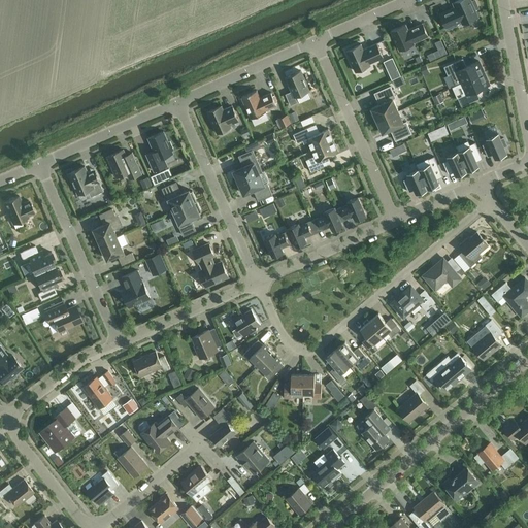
[(452,9),(440,14),(447,28),(448,27),(448,29),(457,25),(456,24),(461,21),(462,24),(477,17),(474,9),(479,8),(474,0),(473,0),(471,1),(470,0),(459,0),(453,3),(456,8),(452,10),(452,9)]
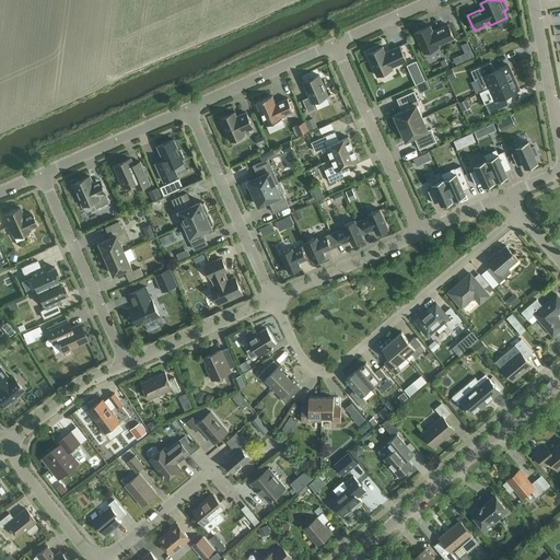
[(415,33),(423,53),(439,45),(454,38),(447,24),(433,32),(430,25),(415,33)]
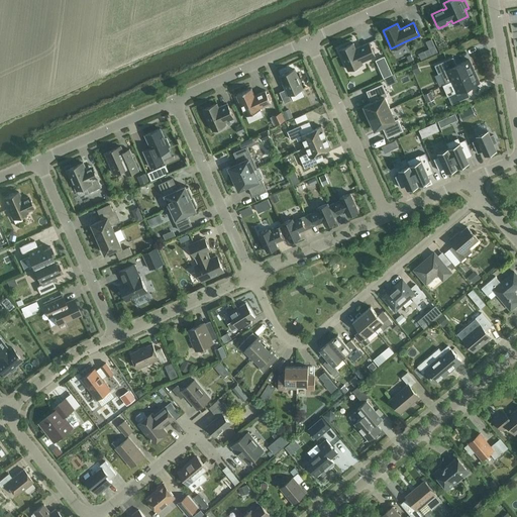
[(425,55),(442,45),(436,32),(418,41),(425,55)]
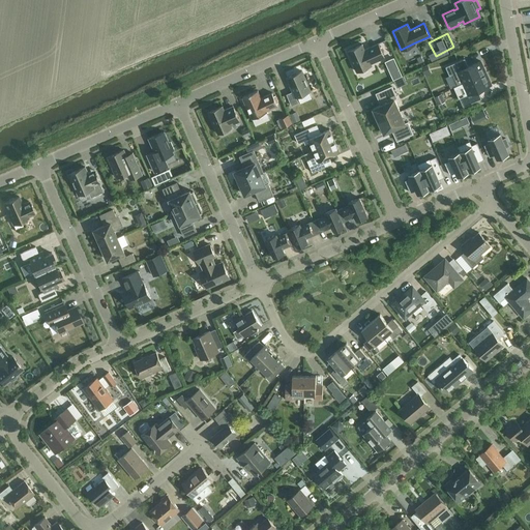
[(497,46),(495,38),(483,42),(486,50),(497,46)]
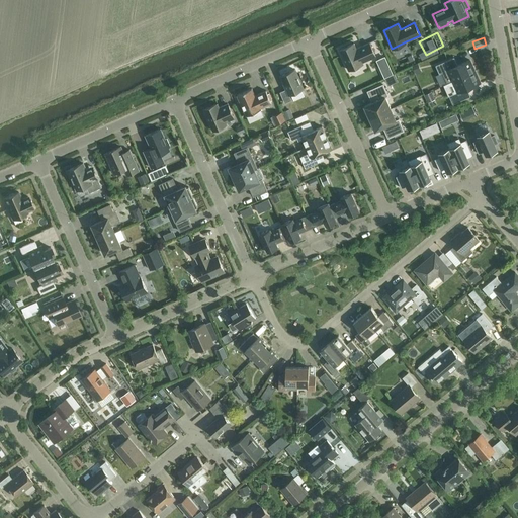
[(354,42),(339,50),(348,70),(363,64),(362,62),(375,56),(369,42),(356,49),(354,42)]
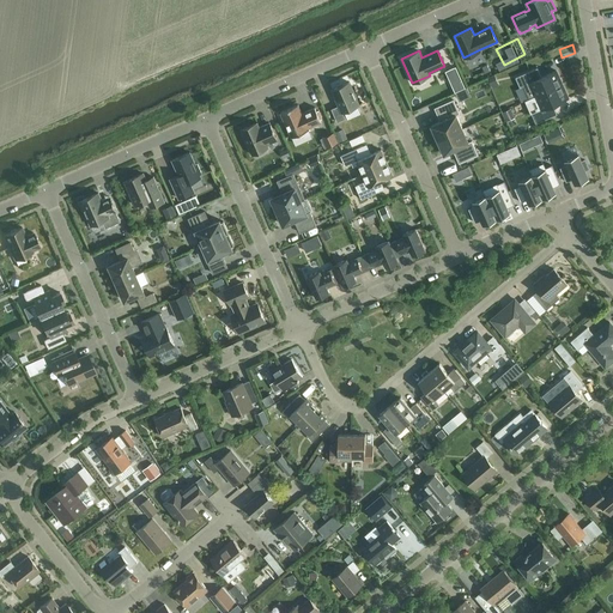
[(532,71),(515,78),(520,87),(523,86),(529,99),(534,96),(562,84),(556,71),(536,79),(532,71)]
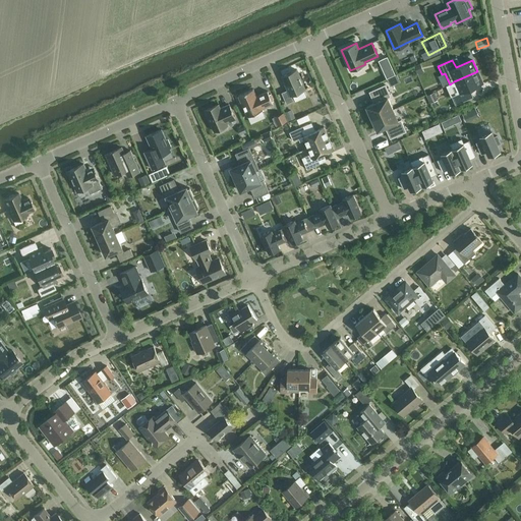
[(282,93),(286,104),(293,101),(291,96),(305,89),(297,69),(282,76),(288,90),(282,93)]
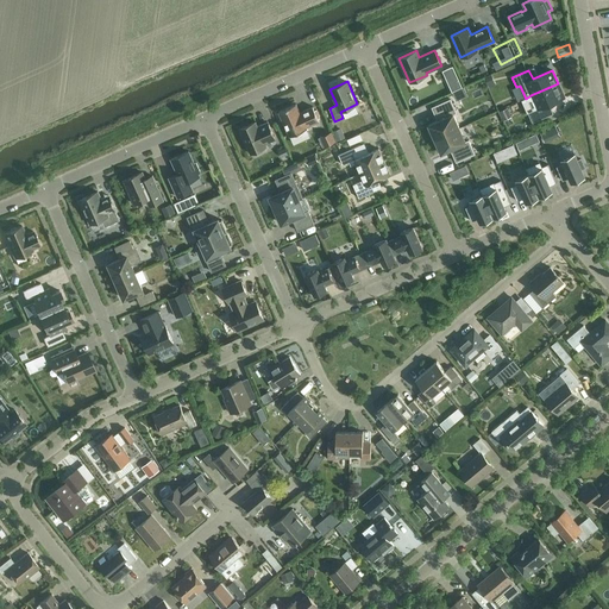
[(537,108),(528,113),(532,123),(548,115),(545,106),(564,98),(558,83),(531,95),(537,108)]
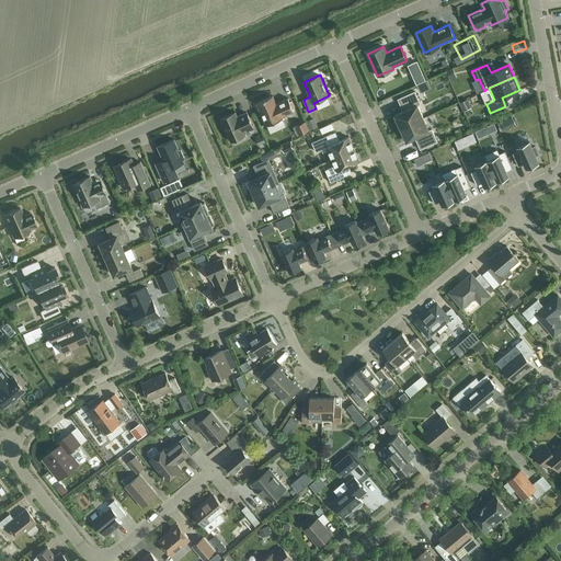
[(396,116),(393,117),(399,128),(425,117),(420,104),(422,103),(416,90),(398,99),(403,111),(395,115),(396,116)]
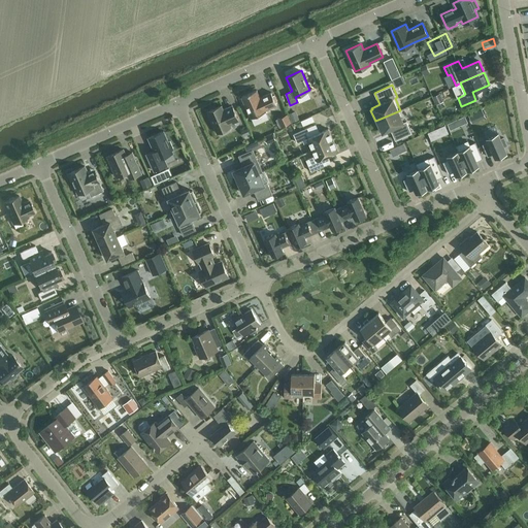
[(271,93),(260,97),(257,90),(241,97),(251,119),(266,111),(266,110),(276,105),(271,93)]
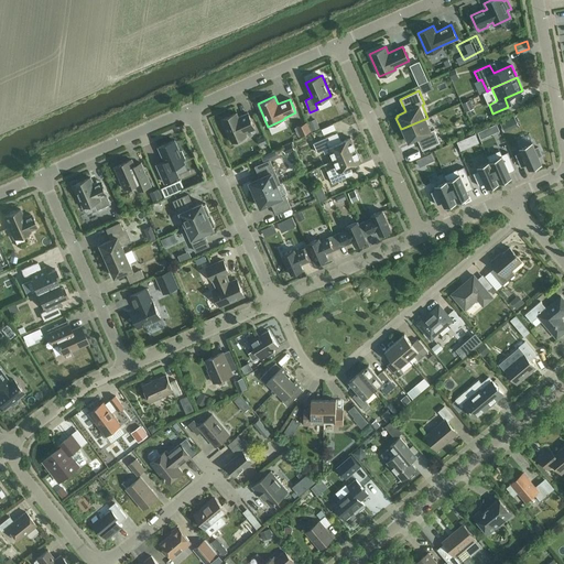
[(246,132),(255,129),(248,112),(238,117),(237,112),(221,119),(231,142),(247,136),(246,132)]
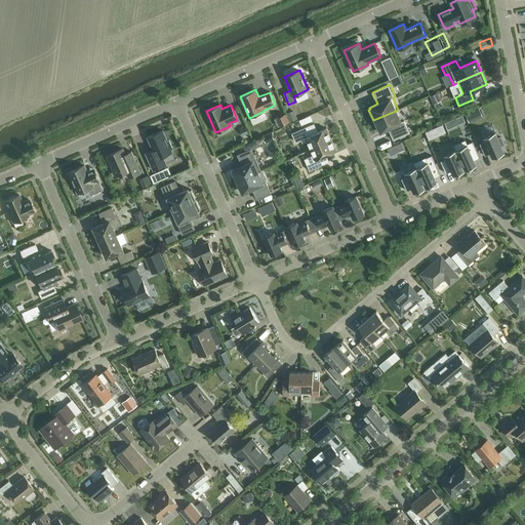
[(398,110),(373,120),(377,131),(379,130),(380,132),(389,128),(393,139),(411,131),(406,120),(403,121),(398,110)]
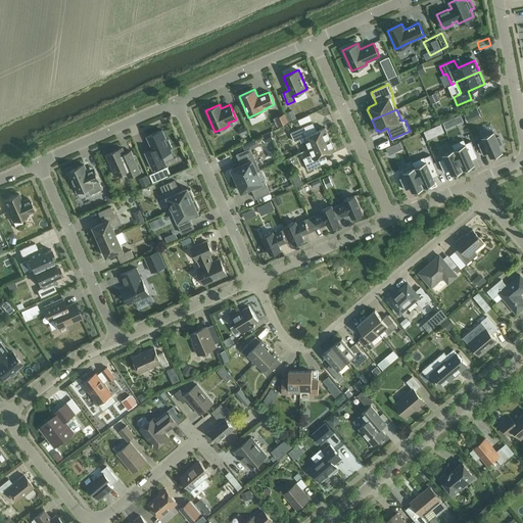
[(279,116),(282,124),(288,122),(284,114),(279,116)]
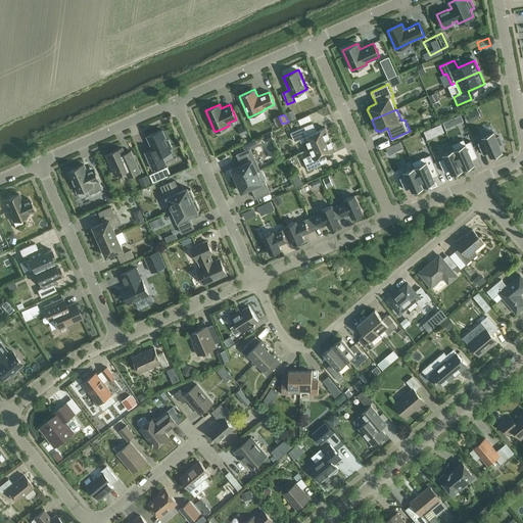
[(310,148),(330,139),(325,128),(313,133),(308,125),(290,133),(294,141),(299,139),(301,142),(305,140),(310,148)]
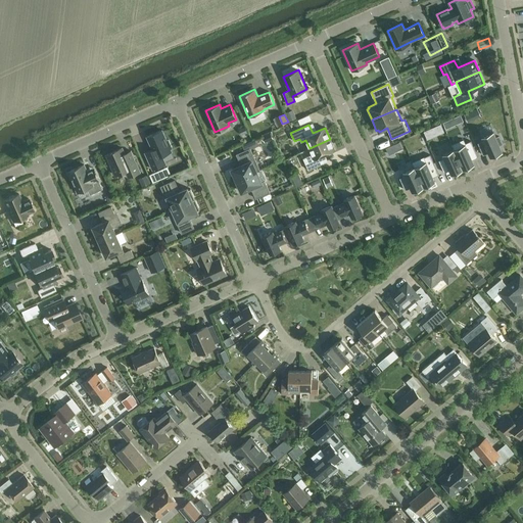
[(168,140),(167,141),(161,130),(147,137),(152,149),(145,152),(152,170),(164,163),(161,155),(171,151),(170,148),(172,147),(168,140)]
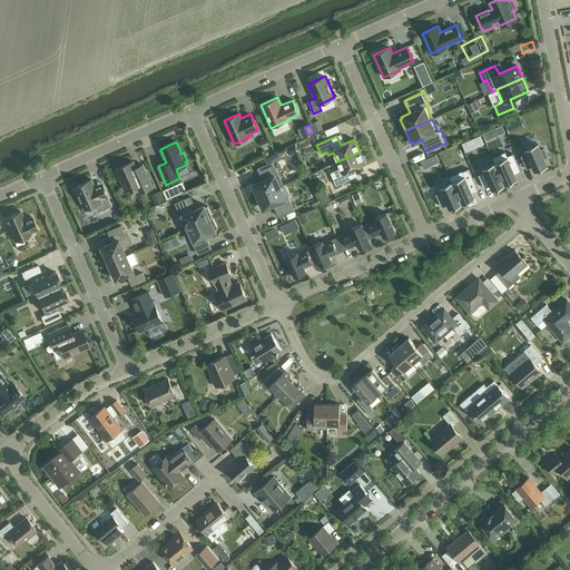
[(526,149),(527,154),(521,156),(527,169),(532,166),(534,170),(547,165),(544,158),(548,157),(543,148),(541,150),(538,144),(526,149)]
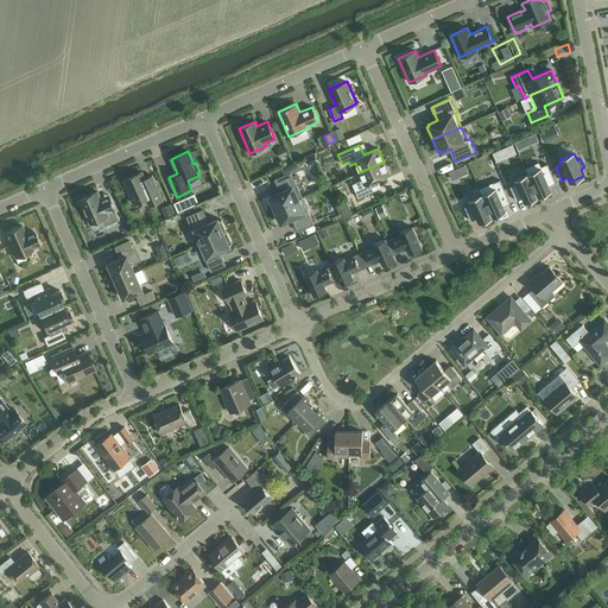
[(384,162),(360,172),(362,179),(352,184),(358,197),(375,190),(373,182),(390,175),(384,162)]
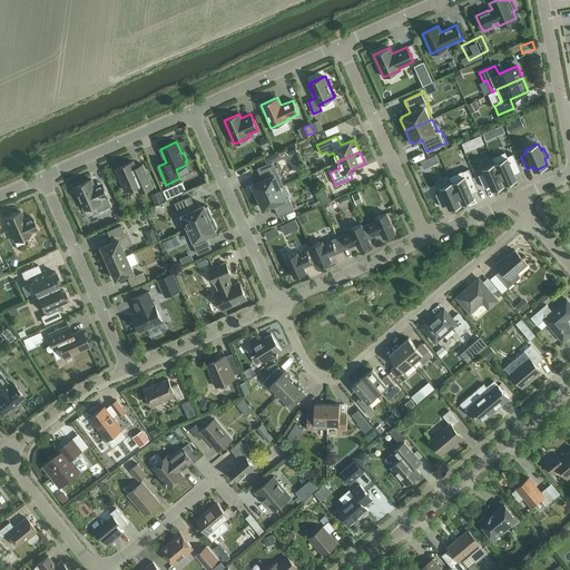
[(504,153),(492,158),(494,163),(504,184),(517,178),(514,174),(521,172),(513,154),(507,157),(504,153)]
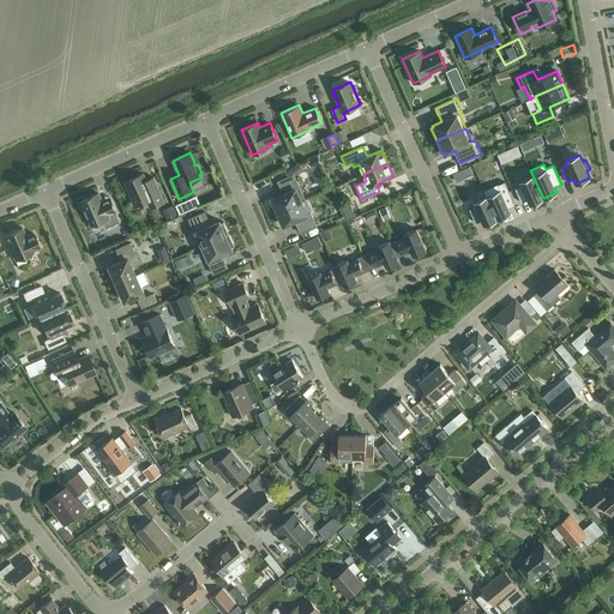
[(154,178),(146,180),(143,174),(125,181),(136,205),(146,200),(150,208),(164,202),(154,178)]
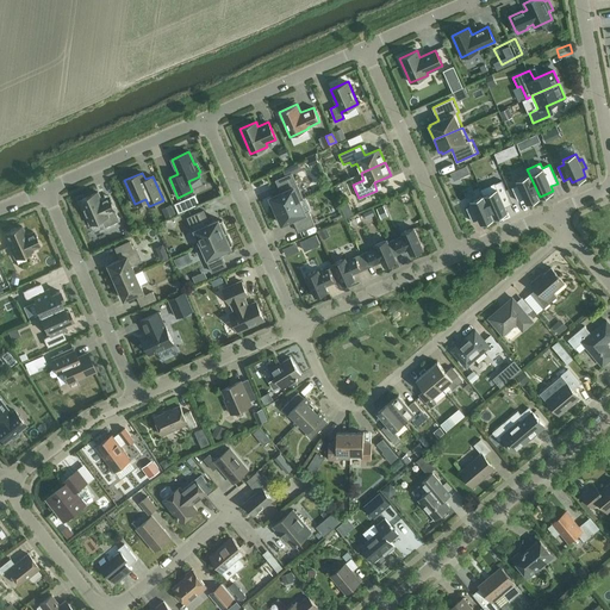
[(274,211),(299,200),(294,187),(298,186),(292,173),(275,180),(281,193),(271,198),(273,203),(271,203),(274,211)]
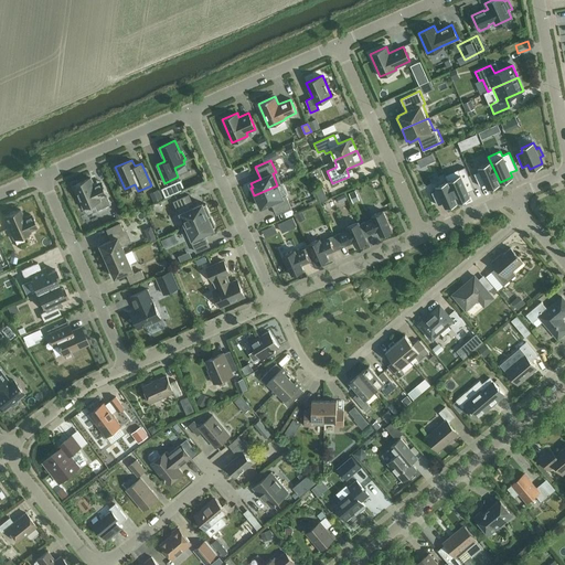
[(480,171),(473,173),(480,187),(486,183),(488,188),(500,182),(490,161),(478,167),(480,171)]
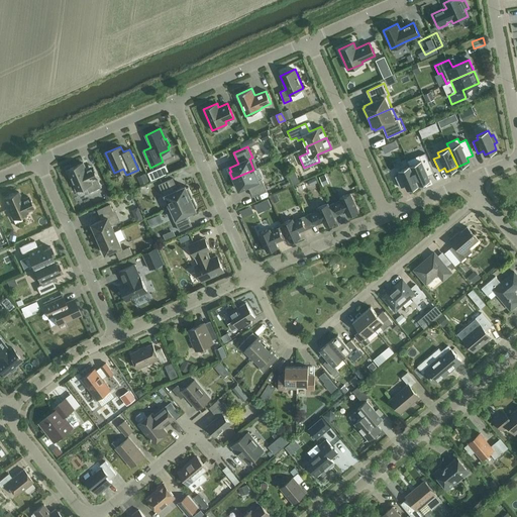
[(419,156),(408,161),(410,165),(418,184),(429,179),(428,175),(433,173),(427,157),(425,152),(419,156)]
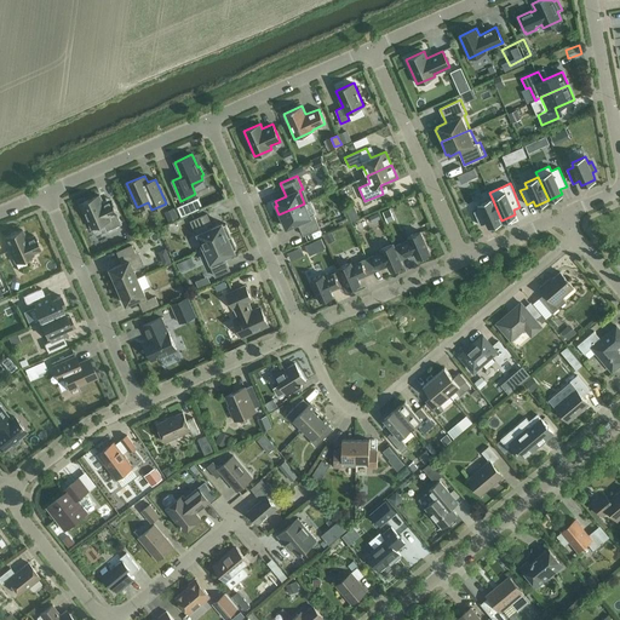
[(110,200),(103,202),(99,195),(81,204),(92,228),(102,223),(105,231),(121,224),(110,200)]
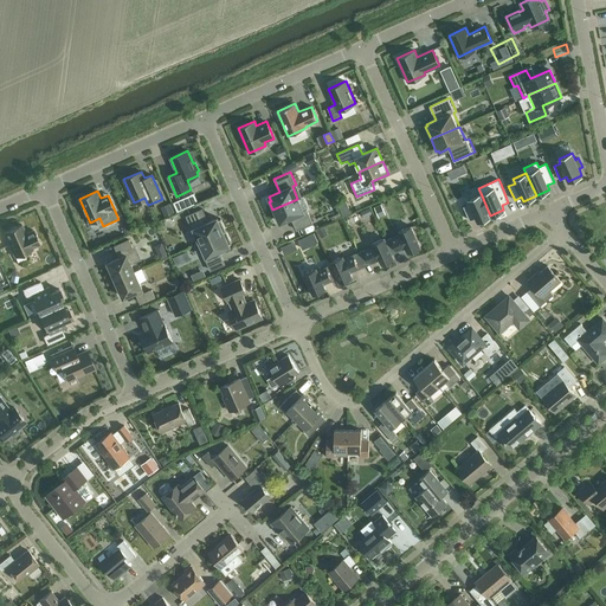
[(470,204),(463,206),(469,220),(476,217),(477,221),(490,216),(481,193),(468,199),(470,204)]
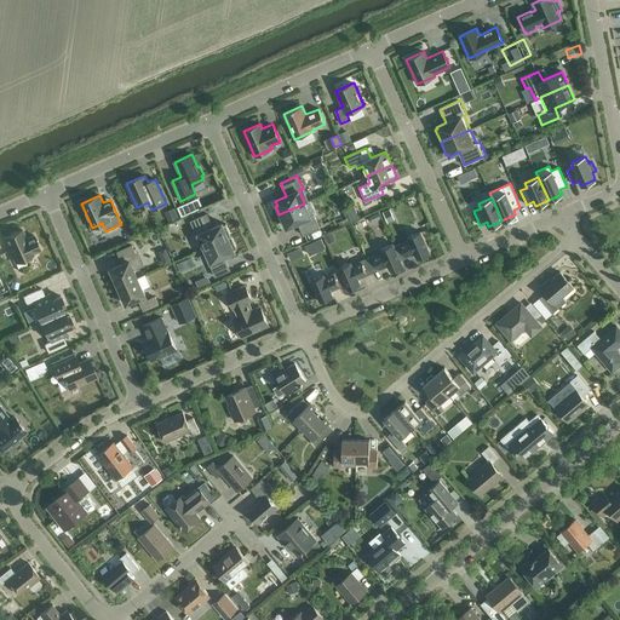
[(304,204),(279,214),(282,223),(285,222),(286,227),(298,222),(303,235),(320,228),(314,214),(316,214),(310,201),(304,204)]
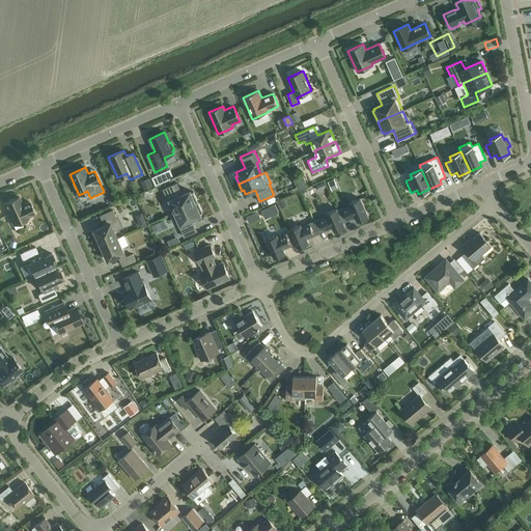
[(307,183),(309,192),(331,185),(329,176),(307,183)]
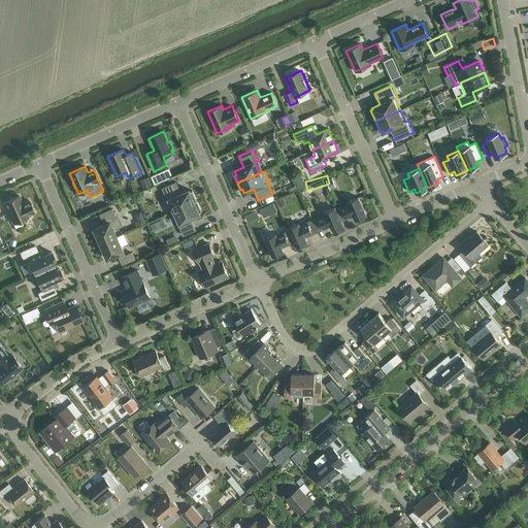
[(174,183),(162,188),(167,200),(168,199),(173,211),(197,201),(192,191),(190,191),(189,190),(179,194),(174,183)]
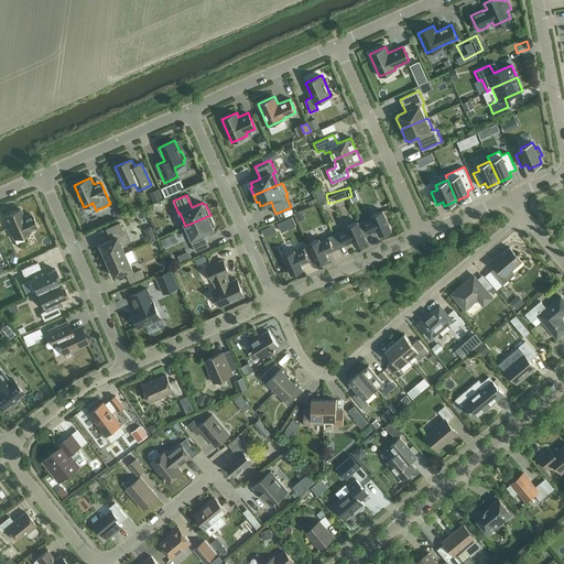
[(31,214),(23,217),(20,209),(14,212),(13,210),(9,213),(9,214),(3,216),(14,239),(30,231),(30,230),(36,227),(31,214)]
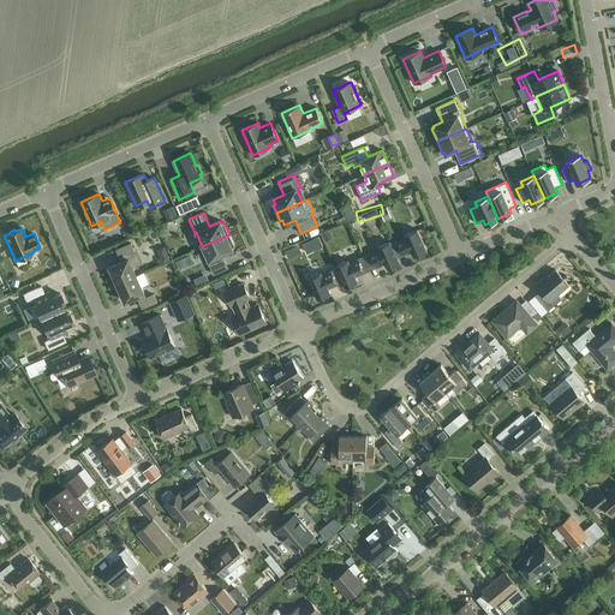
[(390,244),(396,257),(411,251),(413,257),(427,251),(417,230),(404,236),(405,238),(390,244)]
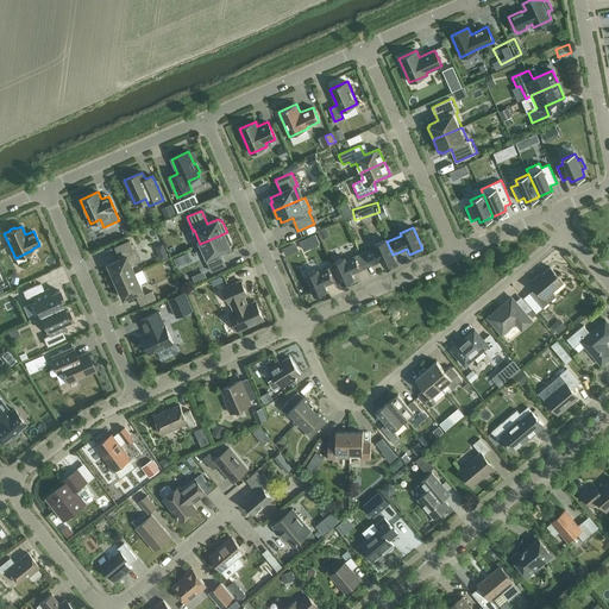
[(322,231),(288,238),(292,253),(305,251),(302,245),(325,240),(322,231)]
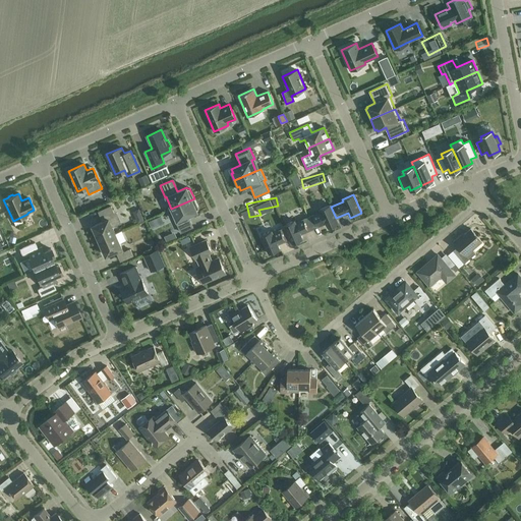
[(194,198),(171,209),(176,220),(175,221),(181,232),(193,227),(188,216),(197,212),(196,210),(198,209),(194,198)]
